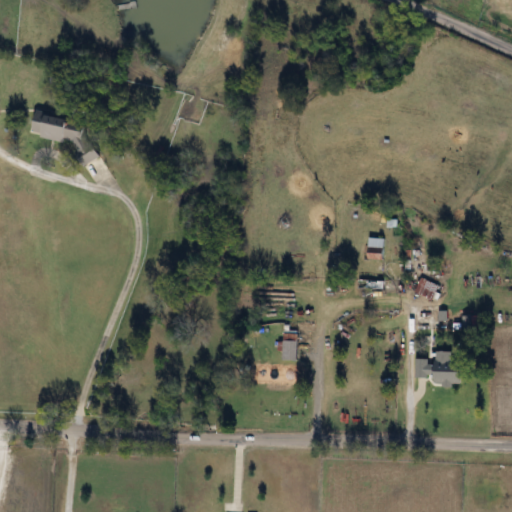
[(32,135),(84,146),(81,157),(90,159),(98,124),(38,111),(32,135)]
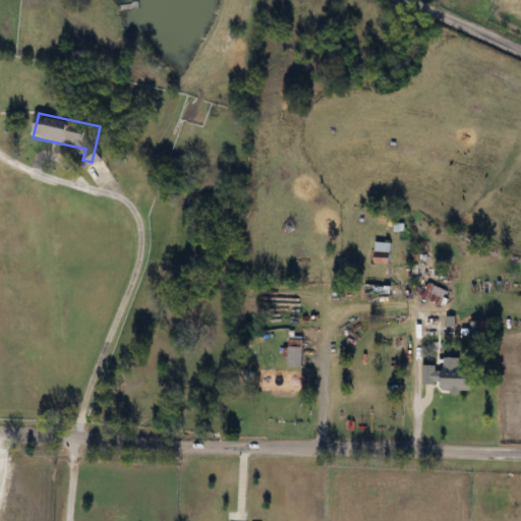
[(374,265),(391,265),(391,242),(374,242),(374,265)]
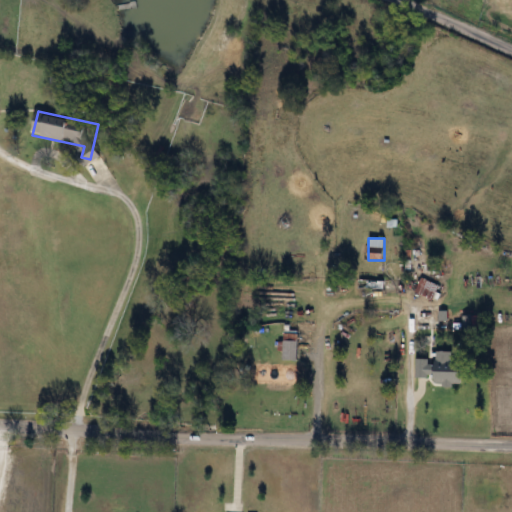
[(296,360),(296,331),(284,331),(284,360),(296,360)]
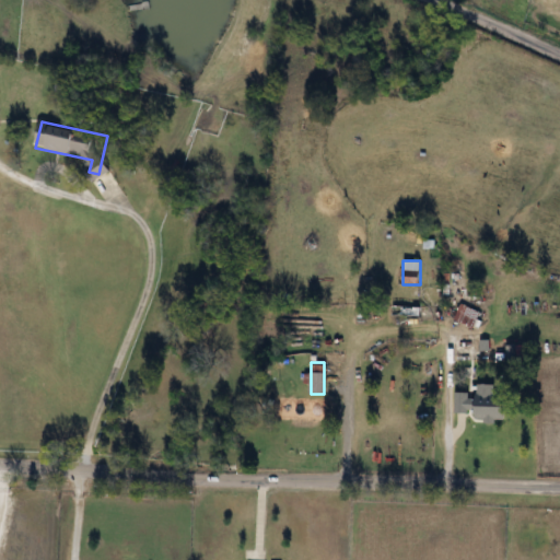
[(455,394),(455,412),(474,412),(475,421),(506,421),(506,395),(494,395),(494,384),(477,384),(477,394),(455,394)]
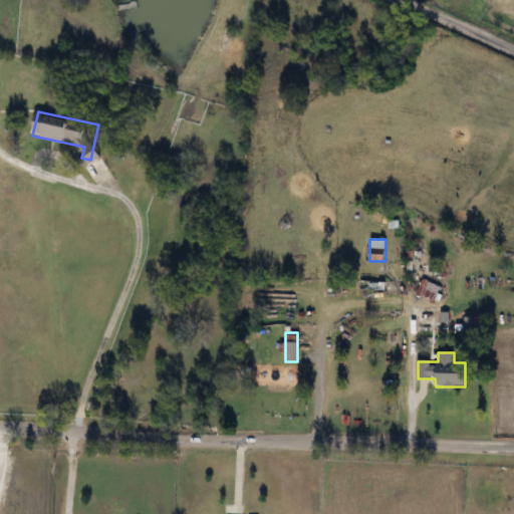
[(266,384),(297,384),(297,366),(266,366),(266,384)]
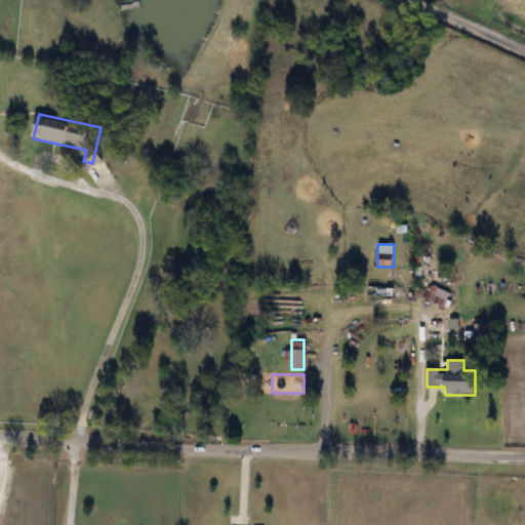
All buildings are outlined.
